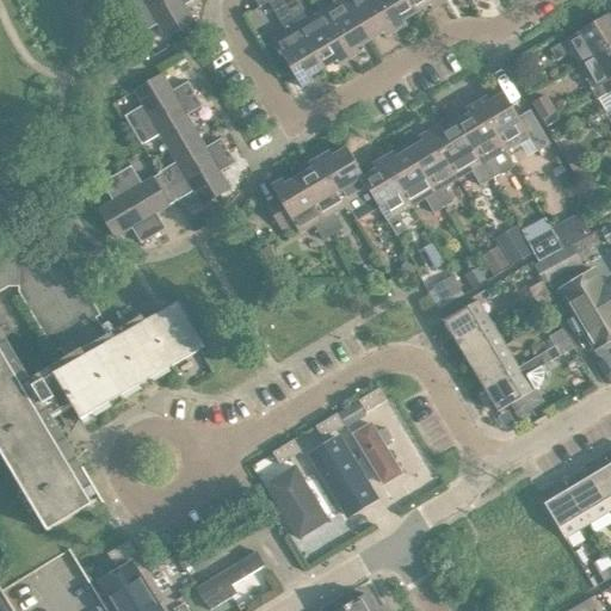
[(131,0),(122,6),(130,20),(164,0),(131,0)]
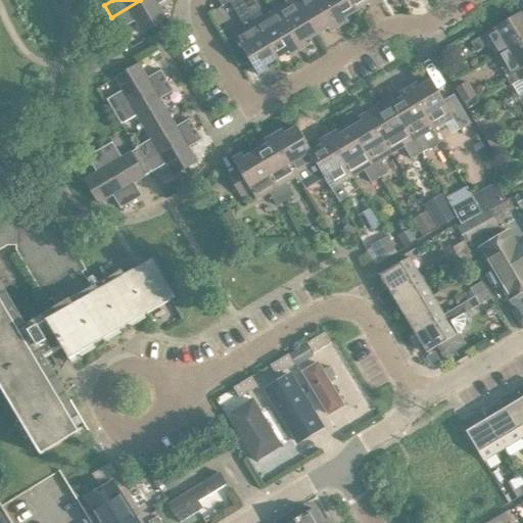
[(156,4),(163,0),(140,0),(111,17),(119,30),(135,19),(142,33),(165,18),(156,4)]
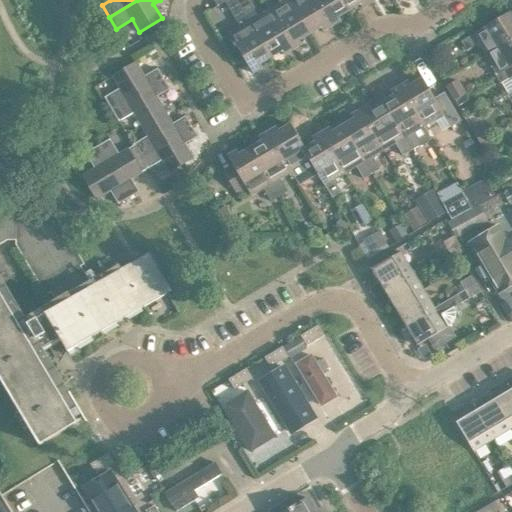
[(288,0),(277,0),(280,4),(269,11),(292,50),(301,44),(298,40),(309,34),(288,0)]
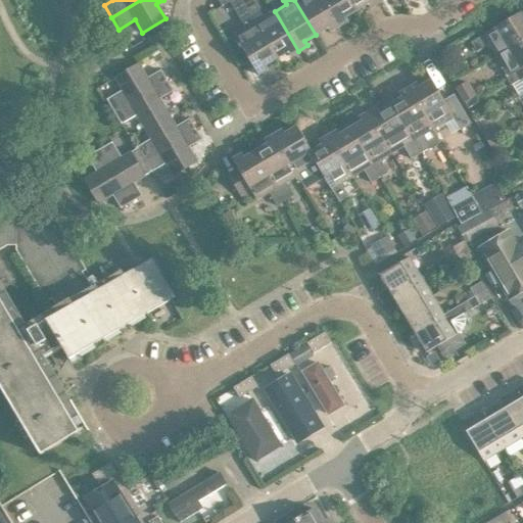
[(294,0),(316,35),(327,29),(329,33),(338,27),(322,0),(294,0)]
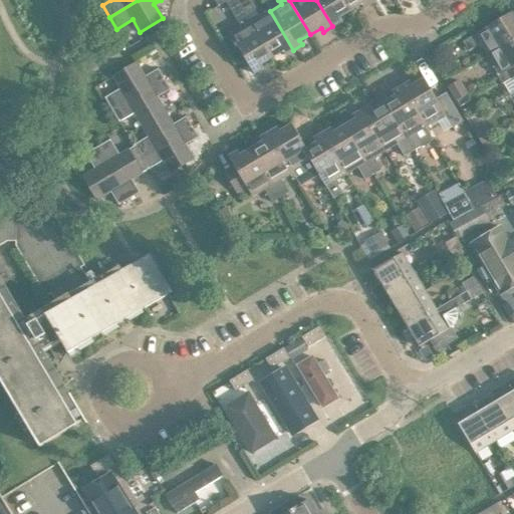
[(316,0),(332,26),(341,21),(339,17),(349,11),(342,0),(316,0)]
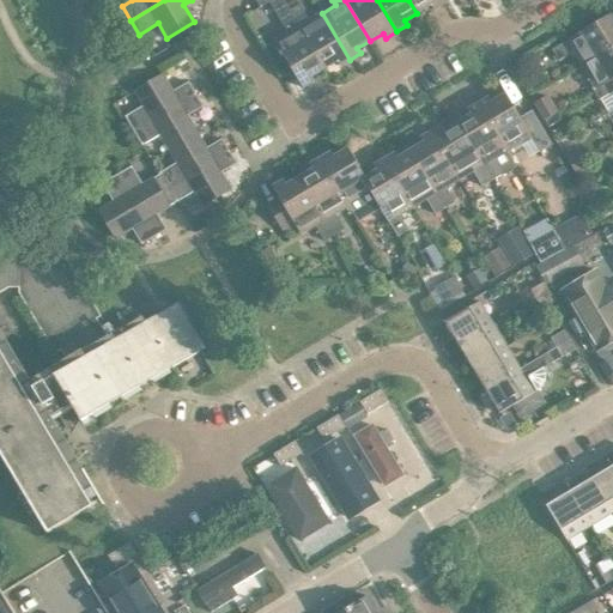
[(441,0),(408,0),(417,13),(430,5),(432,10),(443,4),(441,0)]
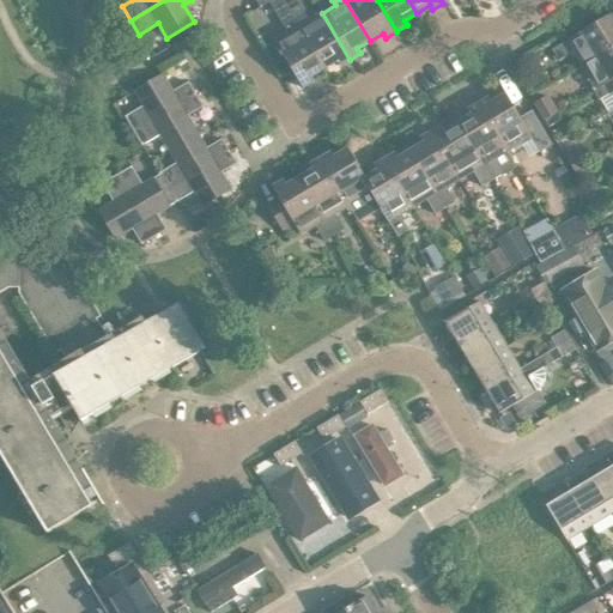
[(322,13),(309,20),(298,5),(289,11),(323,68),(335,61),(339,66),(350,60),(322,13)]
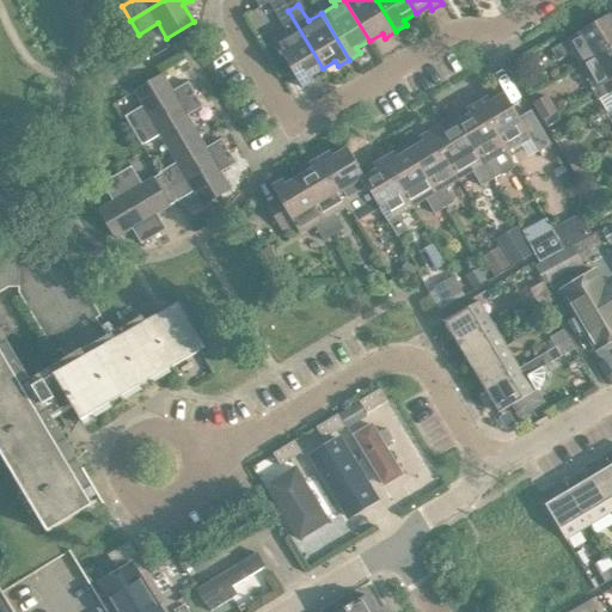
[(274,41),(301,87),(313,81),(310,77),(323,68),(288,11),(279,17),(288,32),(274,41)]
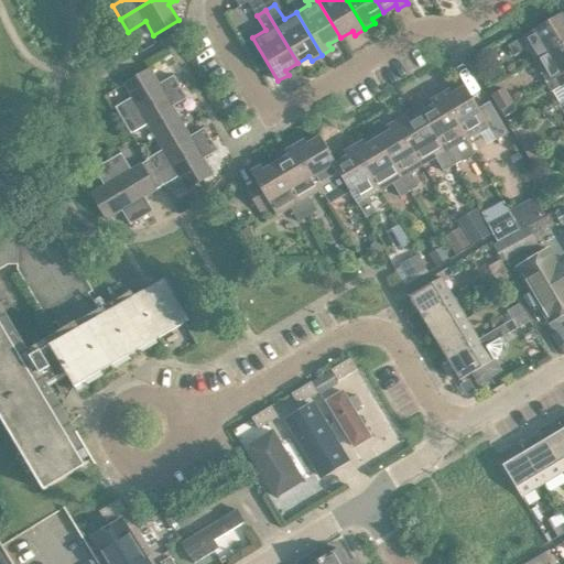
[(529,46),(535,58),(563,41),(563,18),(561,13),(507,45),(513,55),(529,46)]
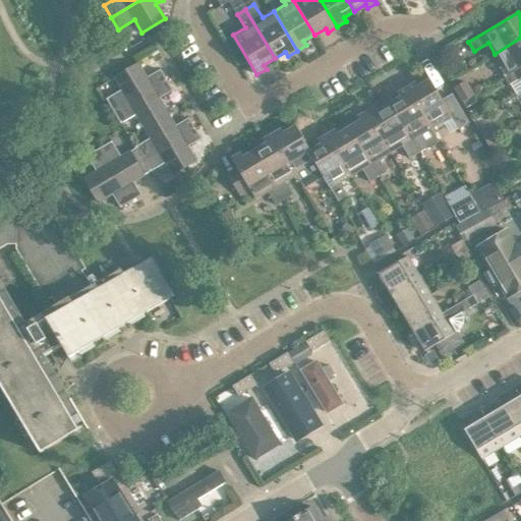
[(499,68),(504,76),(520,64),(520,38),(495,54),(502,65),(499,68)]
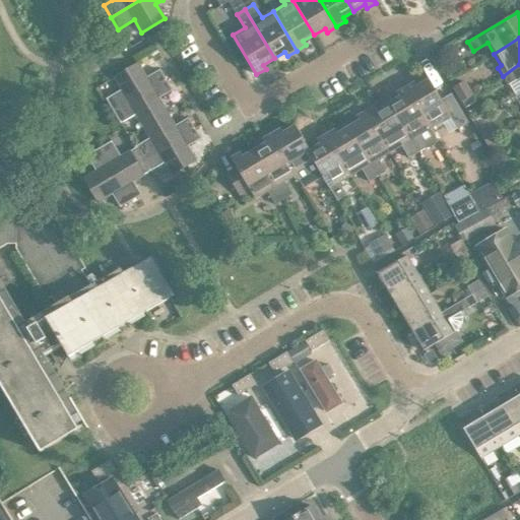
[(122,89),(106,99),(113,111),(166,80),(159,69),(145,77),(137,63),(114,77),(122,89)]
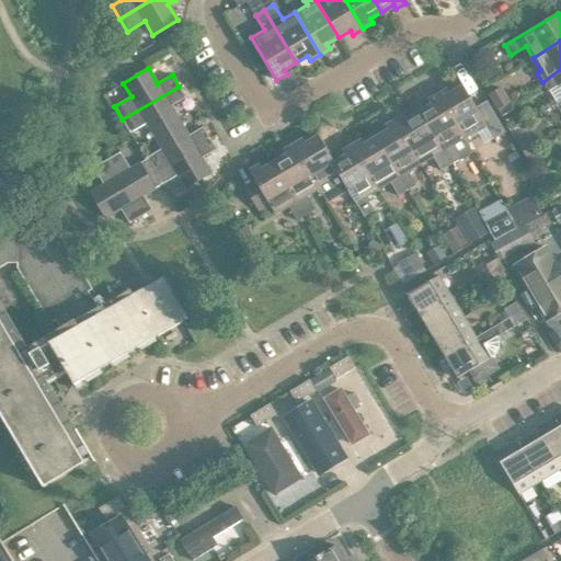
[(560,69),(542,82),(547,91),(560,82),(560,69)]
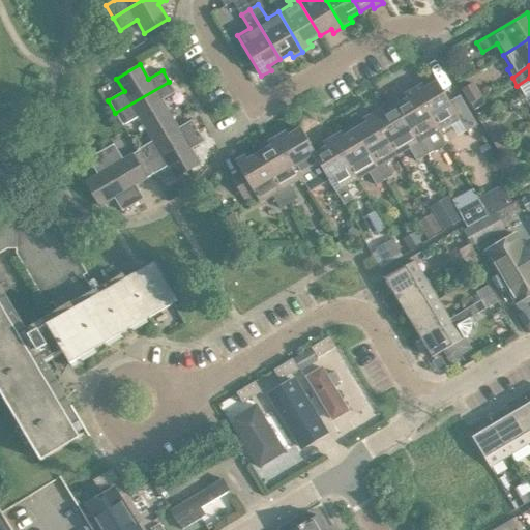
[(421,84),(412,89),(437,129),(457,118),(465,131),(476,125),(459,96),(448,102),(436,81),(424,87),(421,84)]
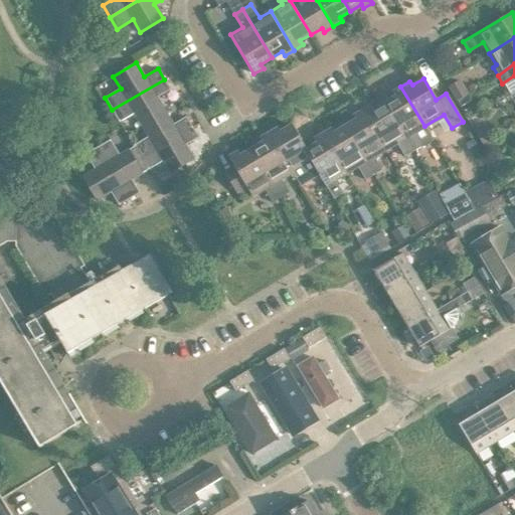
[(164,79),(112,110),(119,122),(135,113),(143,127),(154,120),(151,116),(163,109),(156,98),(170,90),(164,79)]
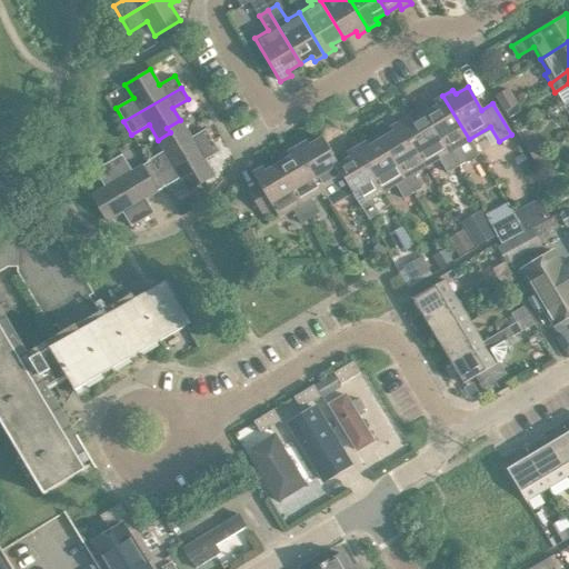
[(515,105),(516,105),(507,89),(495,96),(505,111),(515,105)]
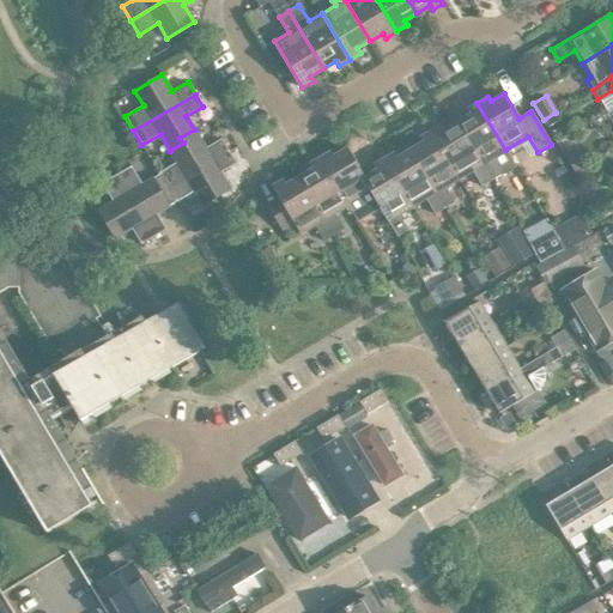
[(505,150),(477,103),(466,109),(469,114),(456,121),(491,181),(502,175),(505,175),(513,170),(515,168),(516,167),(505,150)]
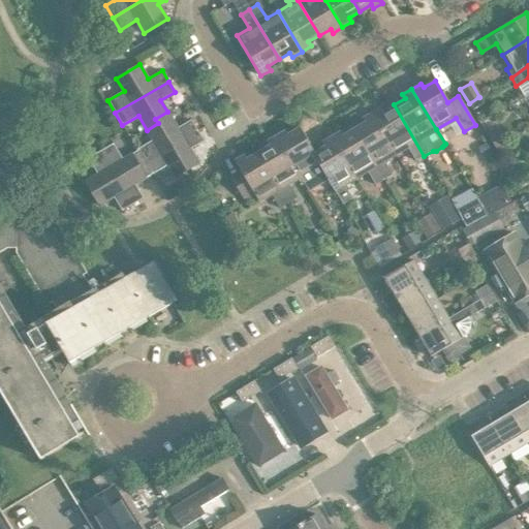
[(472,109),(483,103),(478,97),(469,103),(472,109)]
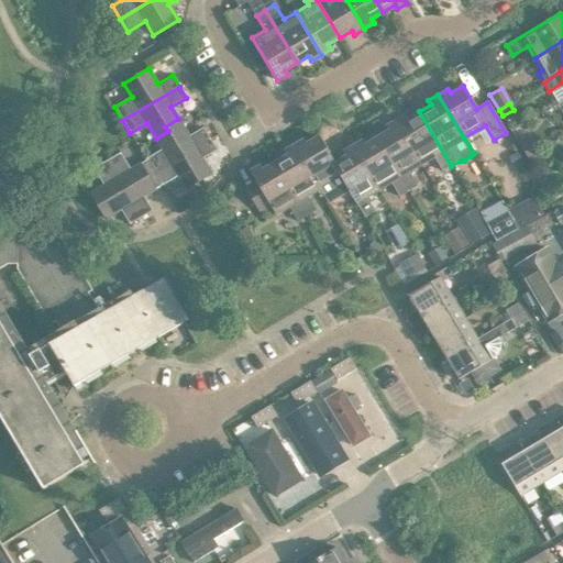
[(442,170),(451,166),(419,111),(408,119),(405,114),(395,120),(421,163),(433,156),(442,170)]
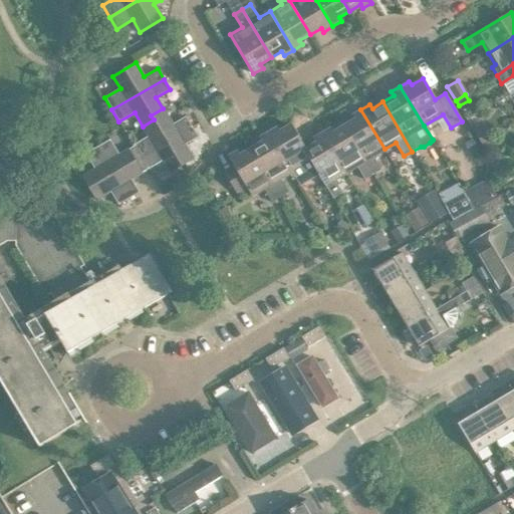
[(139,158),(192,126),(186,116),(172,124),(163,108),(151,115),(154,119),(143,126),(149,137),(133,146),(134,147),(133,147),(139,158)]
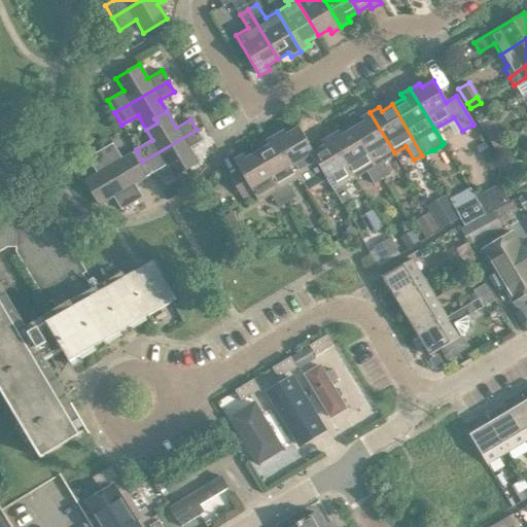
[(363,123),(352,129),(382,179),(390,174),(382,160),(394,152),(370,112),(360,118),(363,123)]
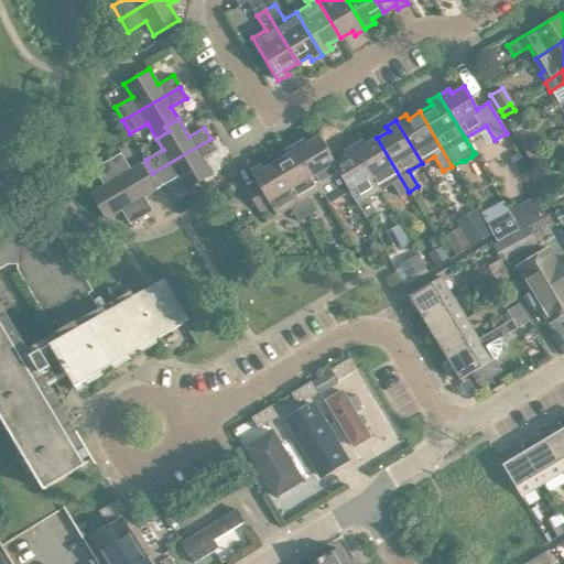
[(525,153),(535,147),(529,136),(518,141),(525,153)]
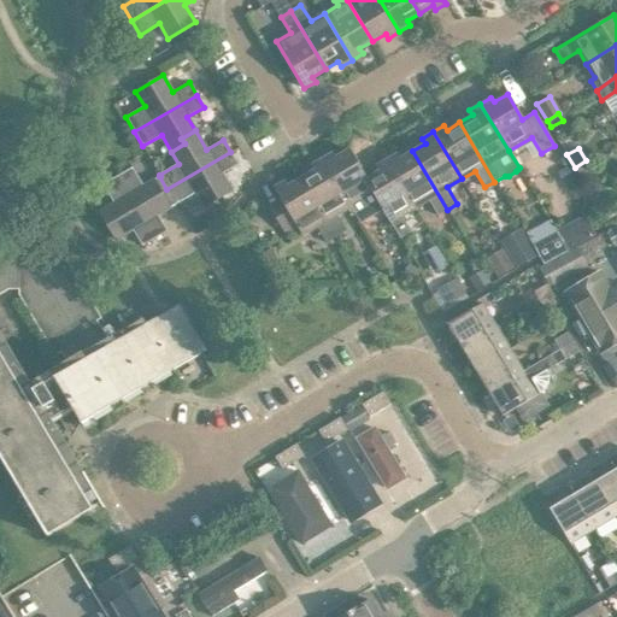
[(365,178),(348,150),(335,157),(331,153),(322,159),(350,206),(363,198),(372,215),(382,209),(383,209),(365,178)]
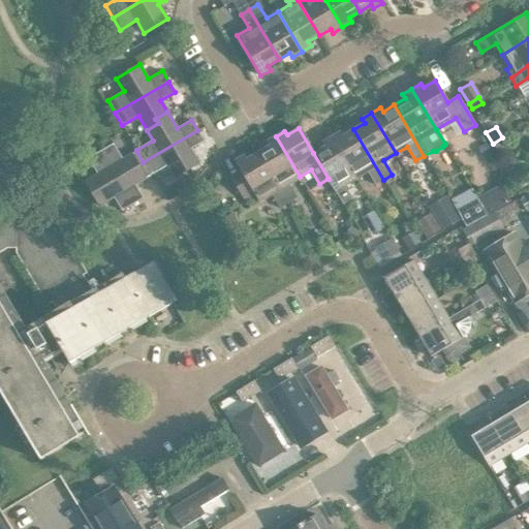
[(340,131),(331,137),(354,178),(367,170),(375,185),(383,180),(353,129),(342,135),(340,131)]
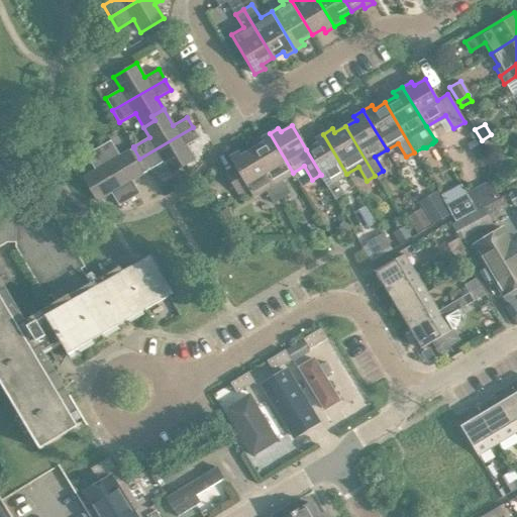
[(185,145),(199,137),(193,127),(139,159),(147,171),(163,162),(171,174),(194,160),(185,145)]
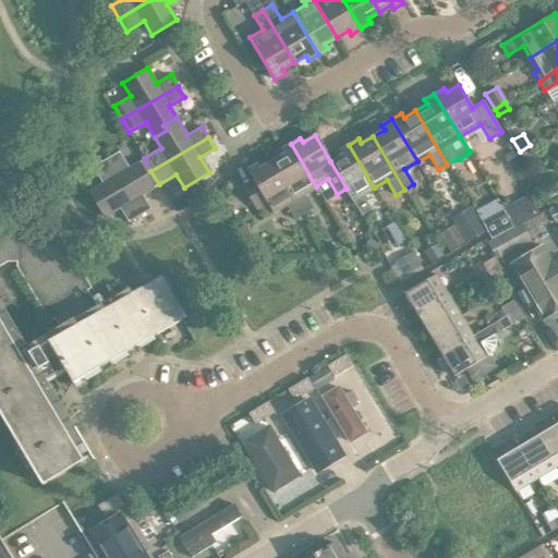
[(271,161),(304,214),(313,208),(304,193),(316,186),(291,144),(280,149),(283,154),(271,161)]
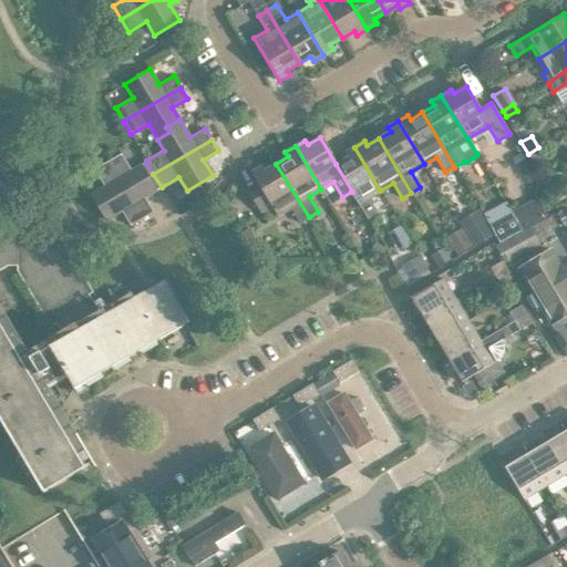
[(380,191),(354,147),(344,153),(347,157),(336,164),(352,192),(351,192),(367,218),(377,213),(368,197),(380,191)]
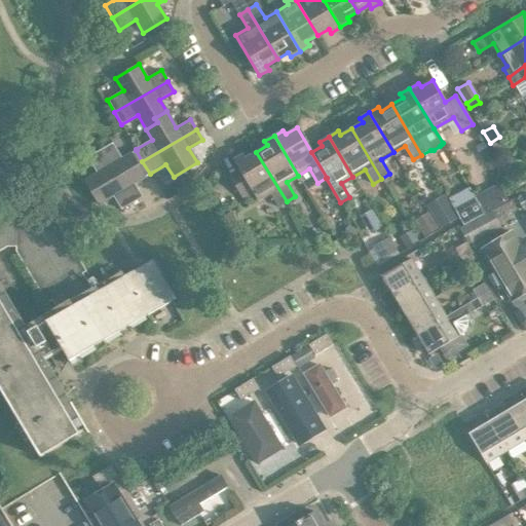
[(496,153),(505,147),(499,137),(490,143),(496,153)]
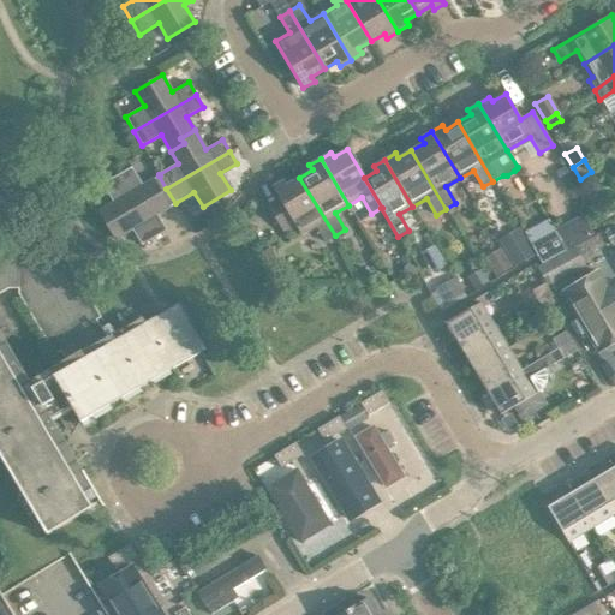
[(166,189),(159,175),(142,185),(131,167),(117,175),(153,238),(166,231),(156,214),(175,203),(166,189)]
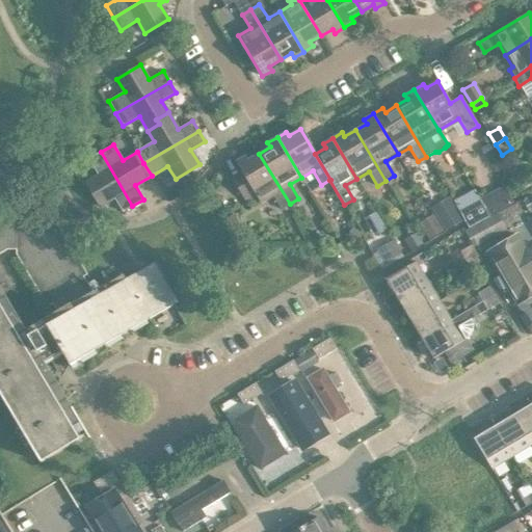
[(132,206),(101,152),(88,159),(98,175),(85,183),(99,207),(113,197),(122,212),(132,206)]
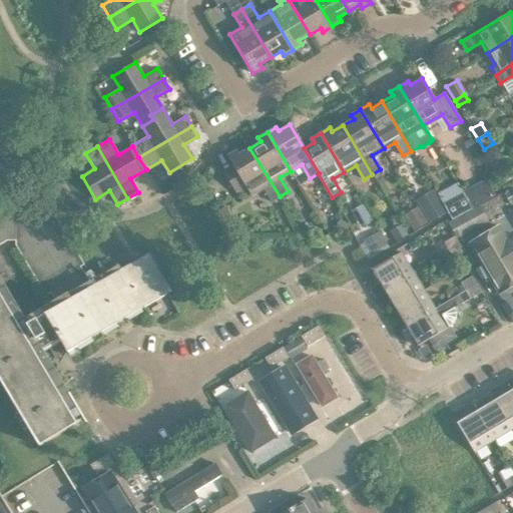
[(280,196),(249,148),(239,154),(236,150),(227,156),(233,167),(223,173),(235,193),(245,187),(250,194),(263,187),(271,201),(280,196)]
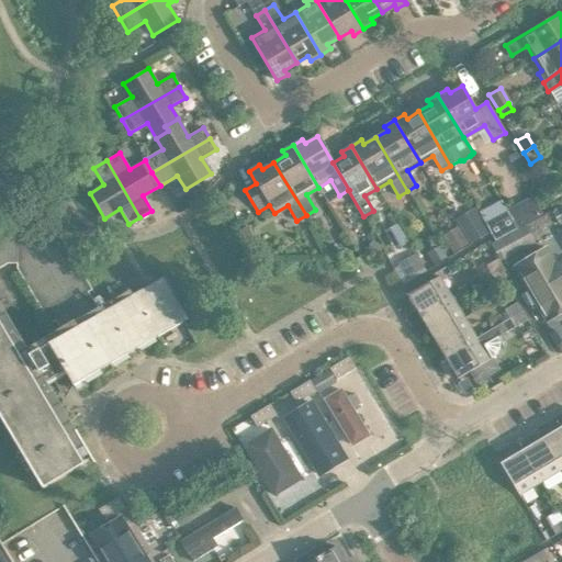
[(532,197),(507,211),(518,228),(542,214),(532,197)]
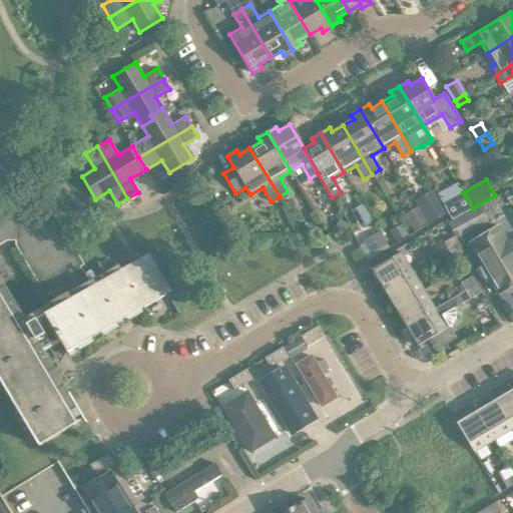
[(512,186),(503,192),(509,204),(512,202),(512,186)]
